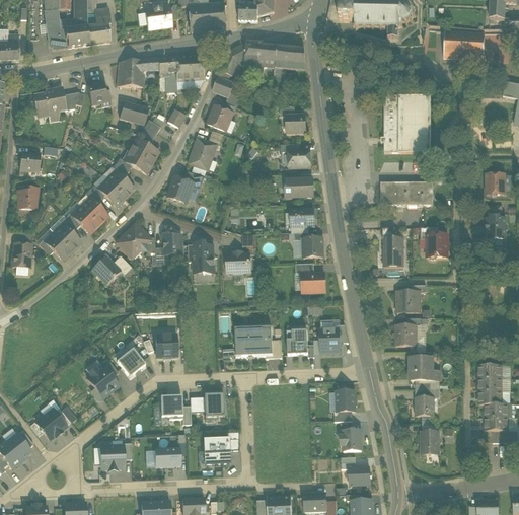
[(45,0),(46,9),(56,8),(55,0),(45,0)]
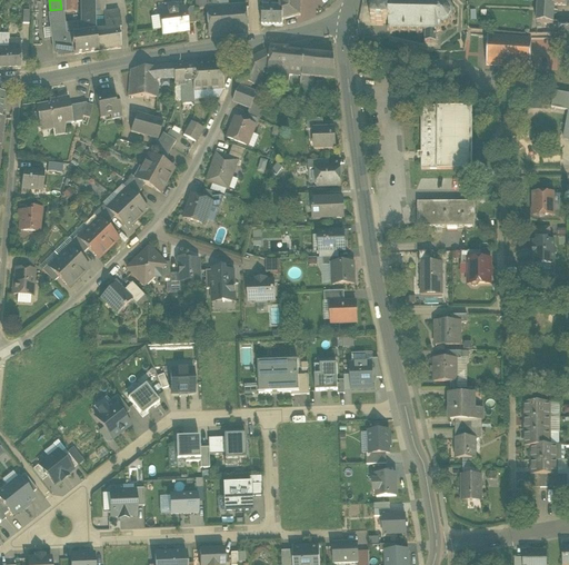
[(95,23),(95,18),(95,0),(83,0),(85,18),(85,25),(85,29),(95,28),(95,23)]
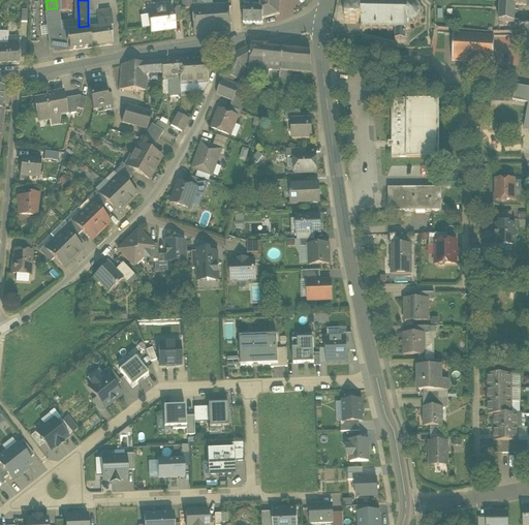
[(96,7),(96,0),(88,0),(88,17),(96,17),(95,7),(96,7)]
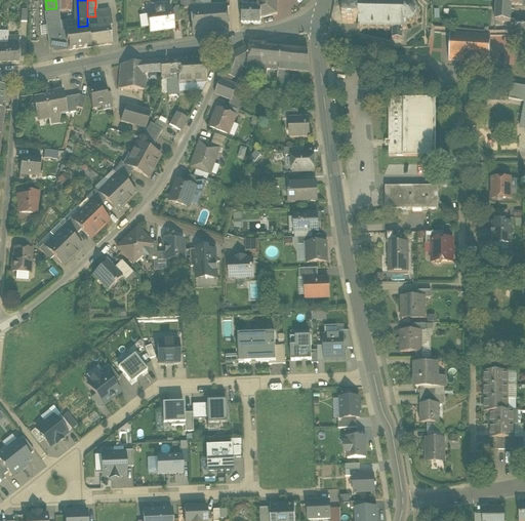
[(261,0),(261,3),(261,14),(276,11),(276,0),(261,0)]
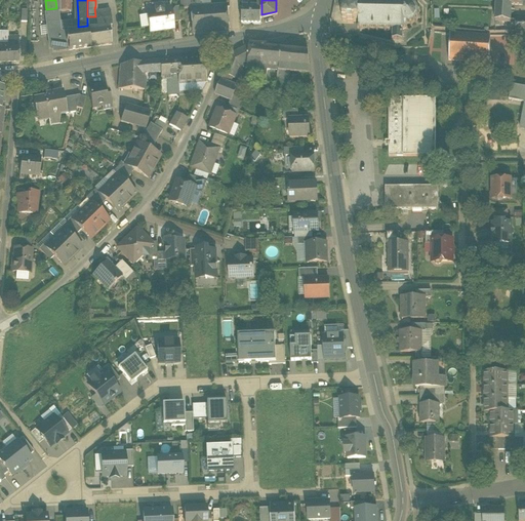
[(278,12),(278,0),(276,0),(276,11),(261,14),(261,16),(278,12)]
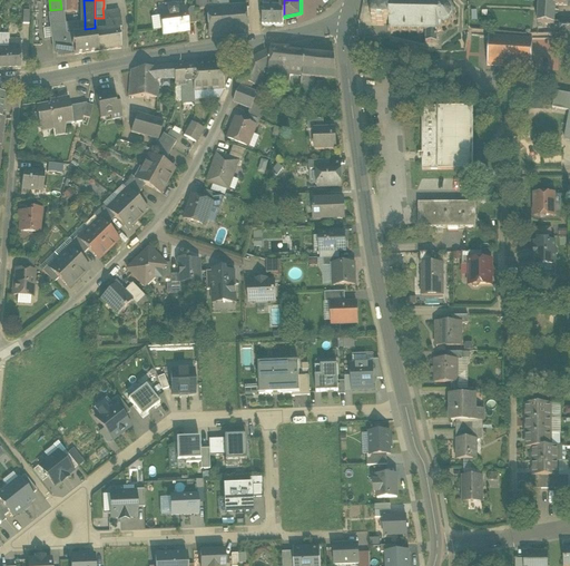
[(436,41),(436,42),(438,41),(436,40),(436,36),(439,36),(439,35),(438,35),(438,29),(440,28),(441,29),(442,27),(440,26),(441,23),(445,23),(445,26),(448,26),(446,23),(451,21),(452,23),(453,22),(452,20),(454,17),(455,18),(457,16),(454,16),(454,11),(457,10),(457,9),(454,9),(452,6),(453,5),(452,3),(451,5),(448,2),(448,0),(446,0),(445,2),(444,2),(442,2),(442,0),(391,0),(391,2),(372,2),(372,20),(377,20),(377,22),(384,22),(384,20),(390,21),(390,26),(387,26),(387,28),(390,28),(390,29),(391,29),(391,31),(393,31),(393,29),(400,29),(400,31),(402,31),(402,29),(409,29),(409,31),(411,31),(411,29),(418,29),(418,31),(420,31),(420,29),(426,30),(426,35),(425,35),(425,36),(426,36),(426,40),(425,41),(425,42),(426,41),(436,41)]
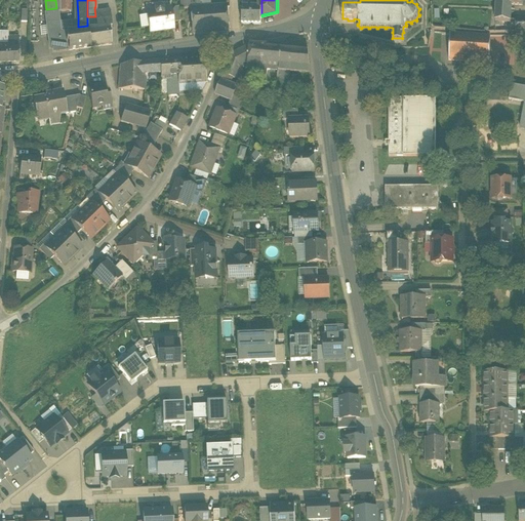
[(496,0),(495,18),(510,19),(511,1),(522,2),(522,0),(496,0)]
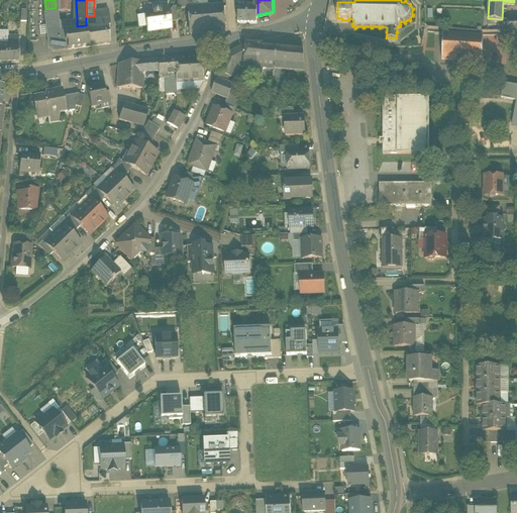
[(150,27),(150,28),(168,25),(170,22),(171,22),(171,19),(169,8),(168,8),(165,5),(161,5),(161,4),(158,2),(154,2),(152,5),(152,6),(147,7),(147,8),(145,11),(144,11),(146,23),(146,25),(147,25),(150,27)]
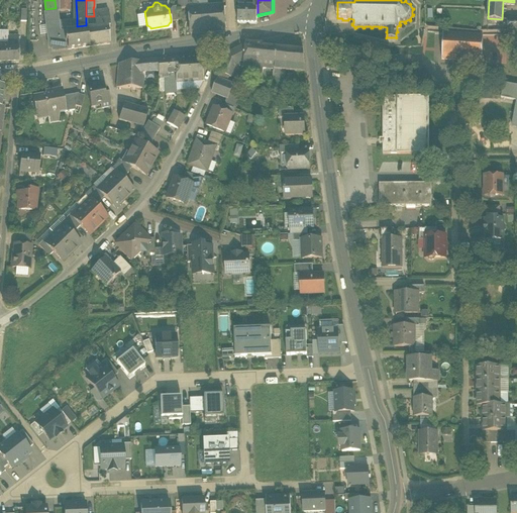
[(187,4),(190,29),(225,27),(223,2),(207,3),(196,4),(188,4),(187,4)]
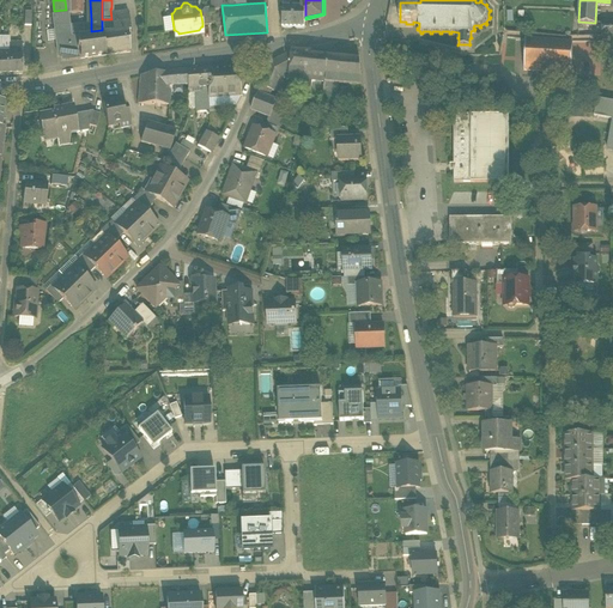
[(200,10),(202,23),(210,22),(208,4),(204,5),(200,10)]
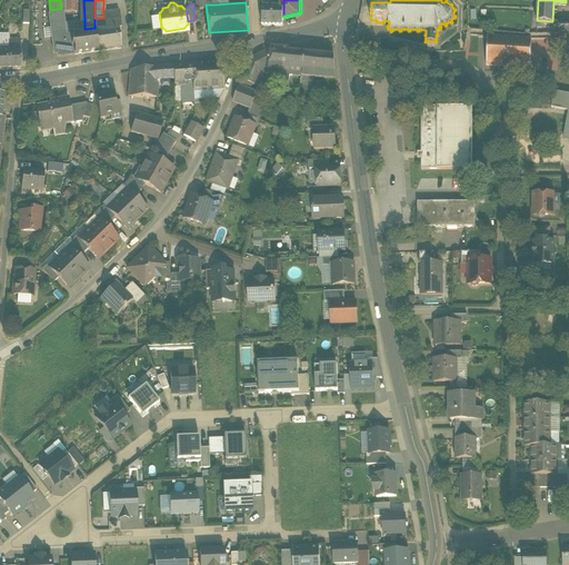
[(262,22),(283,22),(283,18),(283,16),(283,3),(262,3),(262,22)]
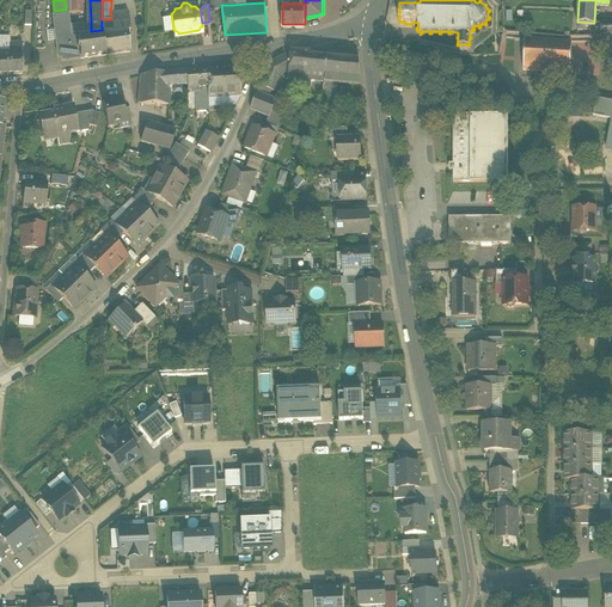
[(111,19),(112,29),(127,26),(127,28),(129,28),(127,6),(111,8),(110,8),(111,19)]
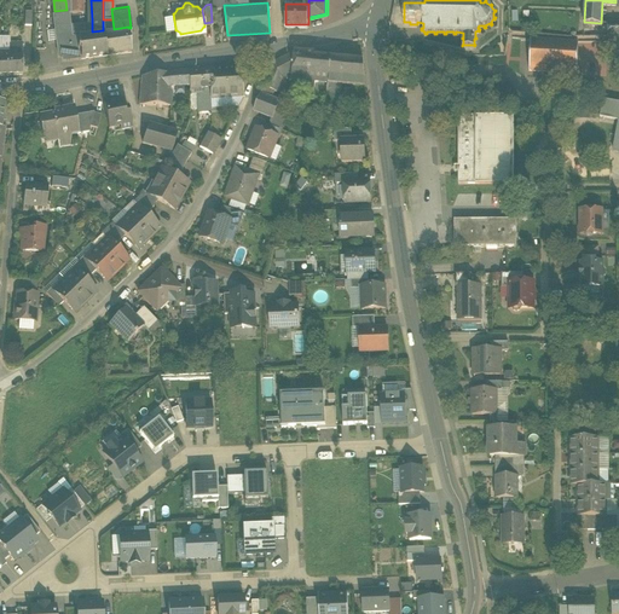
[(62,52),(63,57),(81,54),(79,34),(92,32),(92,27),(92,19),(87,19),(70,22),(69,10),(67,10),(55,11),(53,12),(55,27),(56,36),(58,52),(62,52)]
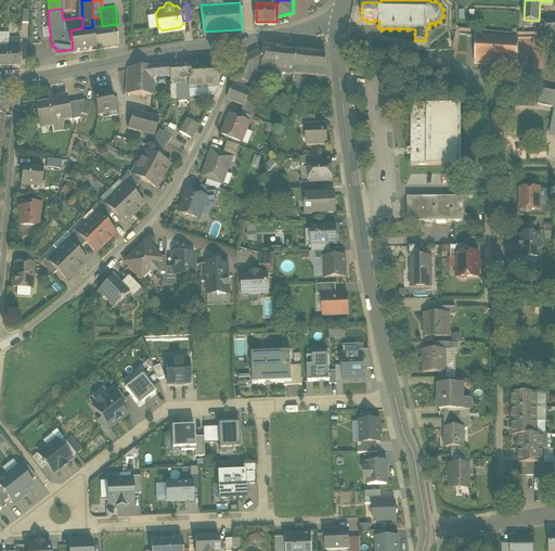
[(157,25),(155,12),(146,13),(149,26),(157,25)]
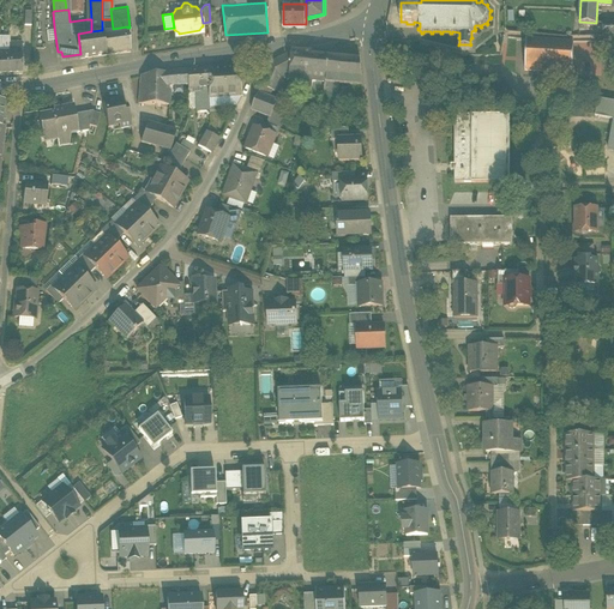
[(613,18),(602,19),(602,32),(613,31),(613,18)]
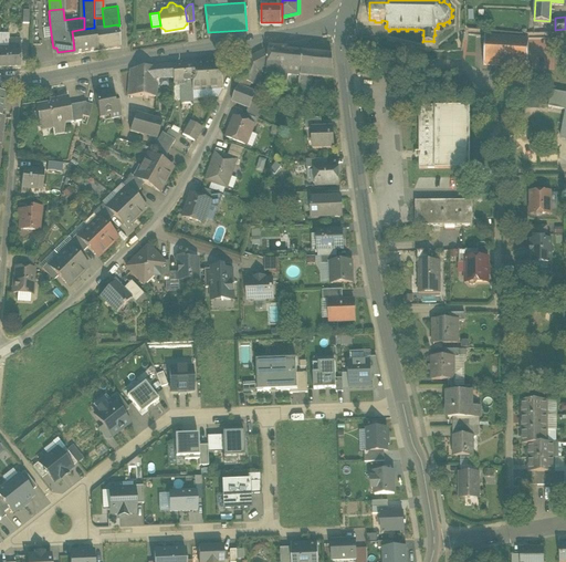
[(94,18),(94,23),(94,28),(104,27),(103,18),(94,18)]
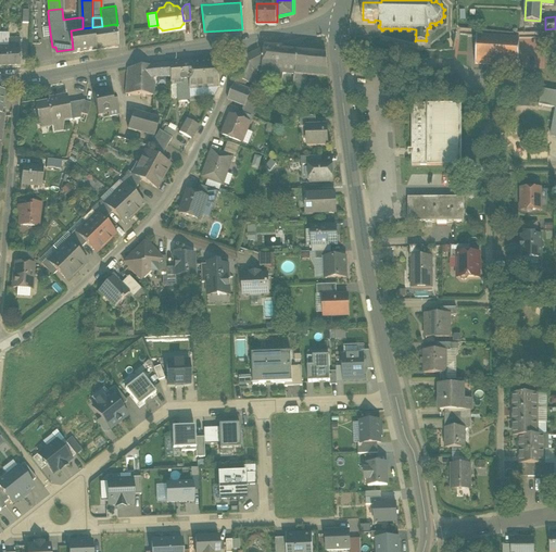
[(117,44),(115,25),(115,24),(102,26),(92,27),(96,47),(117,44)]
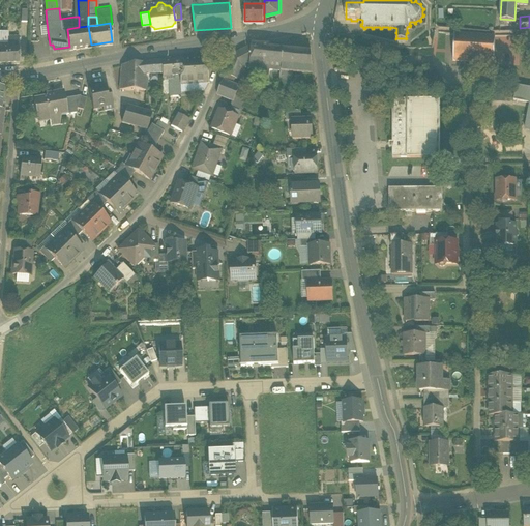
[(67,29),(69,47),(91,45),(88,26),(79,27),(67,29)]
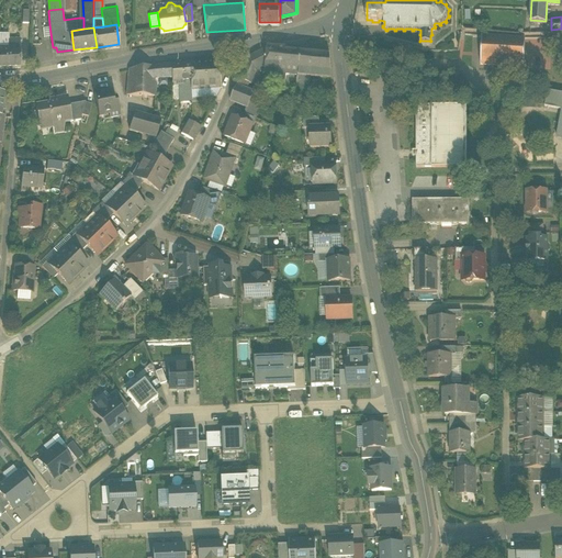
[(480,60),(524,63),(525,35),(482,32),(480,60)]
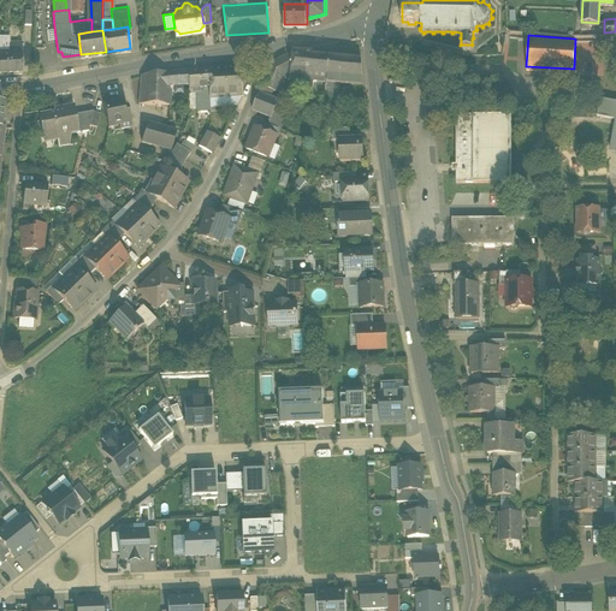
[(3,47),(3,70),(22,70),(23,70),(22,39),(9,39),(9,47),(3,47)]
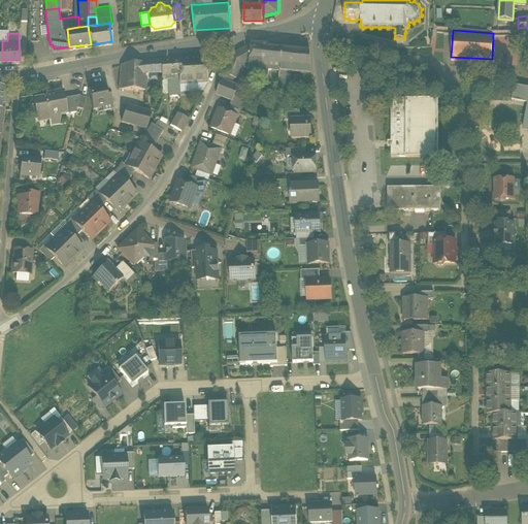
[(246,59),(250,59),(252,40),(241,46),(246,59)]
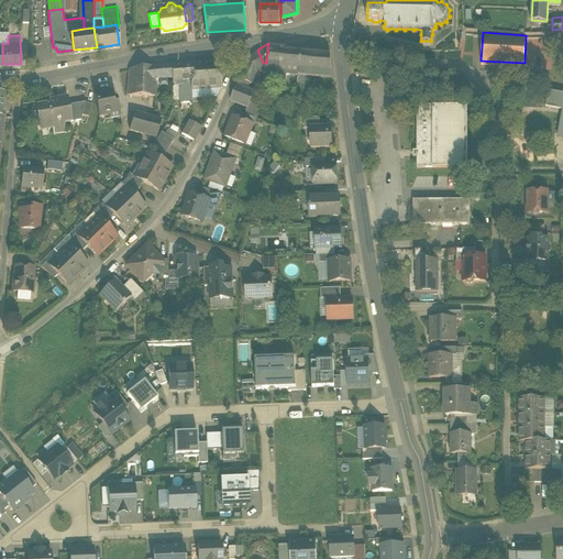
[(286,70),(298,72),(301,50),(286,47),(286,45),(268,43),(266,63),(265,68),(277,69),(275,80),(285,81),(286,70)]
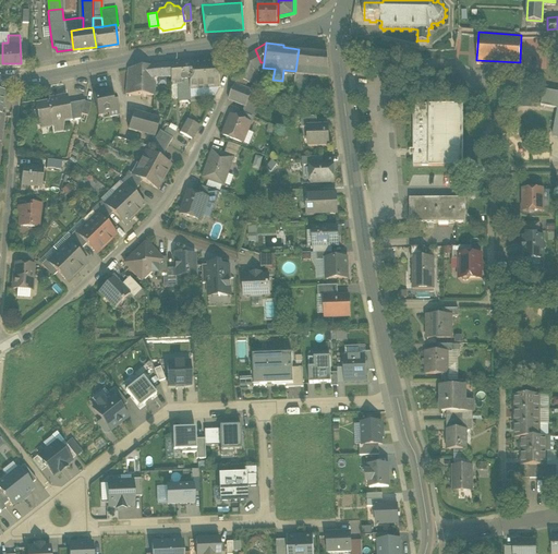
[(255,49),(249,52),(254,64),(263,68),(264,62),(261,62),(255,49)]
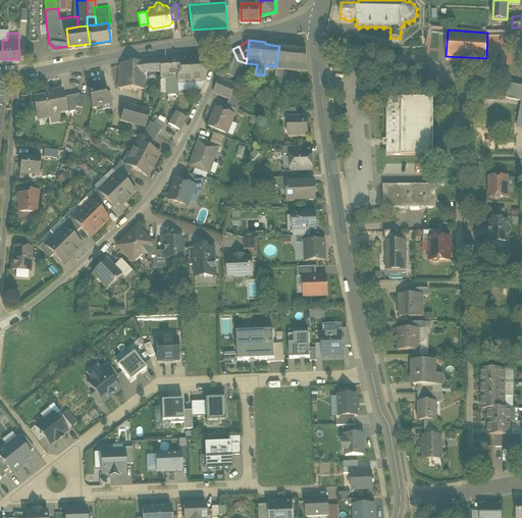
[(306,48),(279,46),(276,66),(290,67),(308,69),(306,48)]
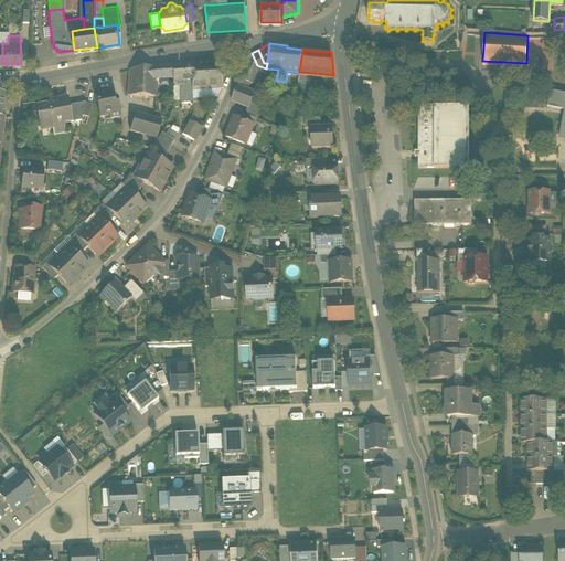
[(252,80),(257,65),(252,53),(251,53),(245,66),(241,75),(251,80),(252,80)]
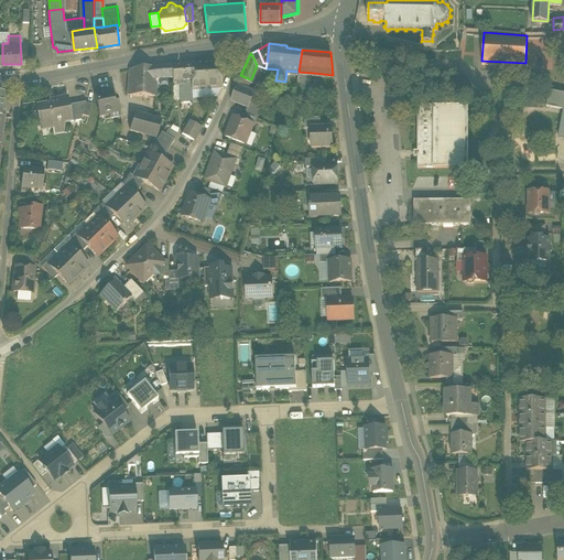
[(221,56),(190,60),(191,77),(192,87),(223,85),(221,56)]
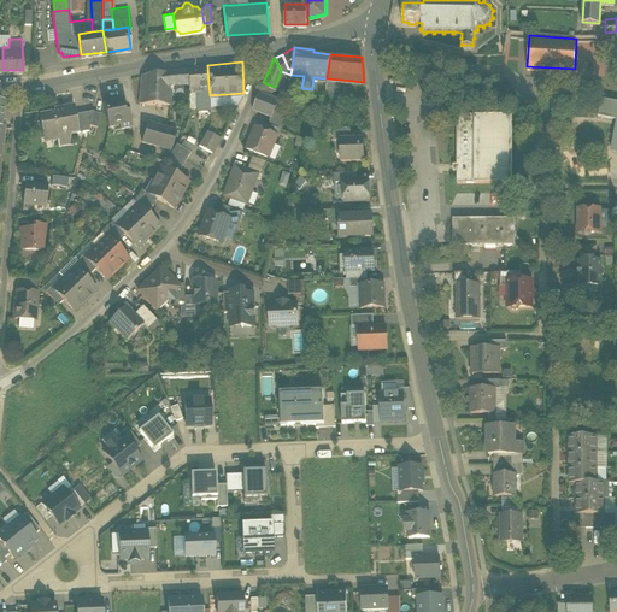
[(204,84),(209,84),(207,65),(188,66),(189,82),(189,86),(204,84)]
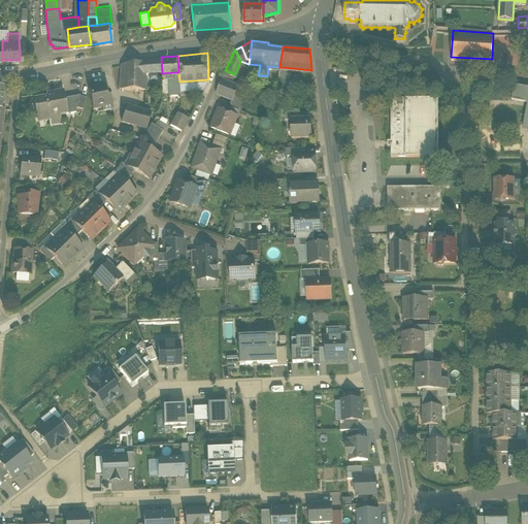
[(153,70),(162,70),(161,57),(130,61),(130,71),(145,70),(150,70),(150,72),(153,72),(153,70)]
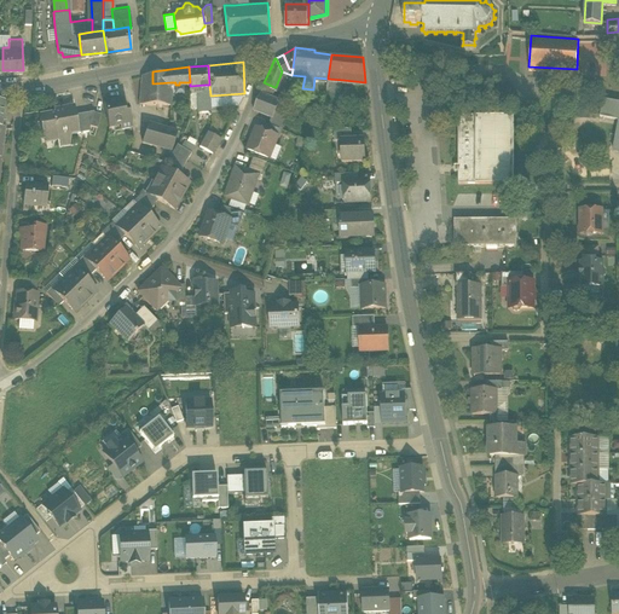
[(171,102),(171,82),(152,84),(152,71),(142,73),(139,100),(171,102)]
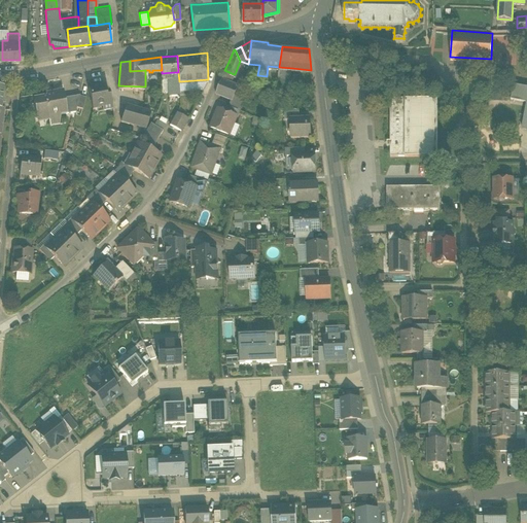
[(277,85),(288,86),(292,68),(279,67),(277,85)]
